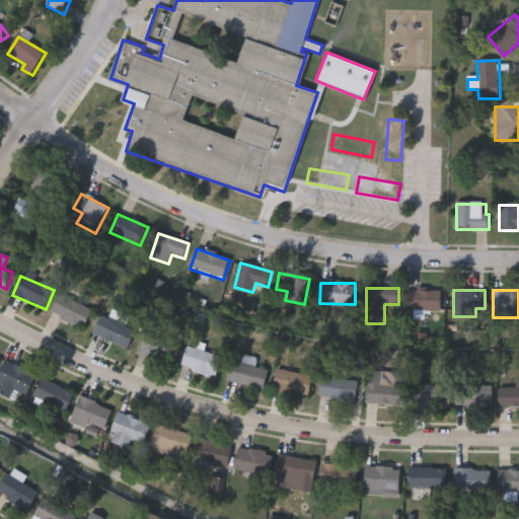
[(442,310),(406,310),(406,291),(442,291),(442,310)]
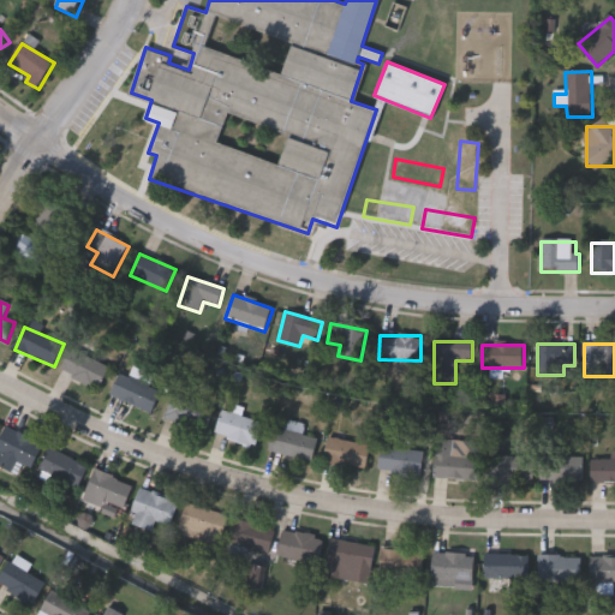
[(99,390),(60,374),(71,350),(109,366),(99,390)]
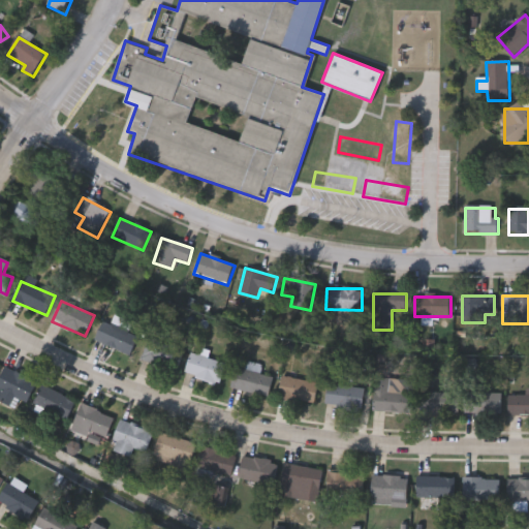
[(127,354),(95,339),(103,321),(135,336),(127,354)]
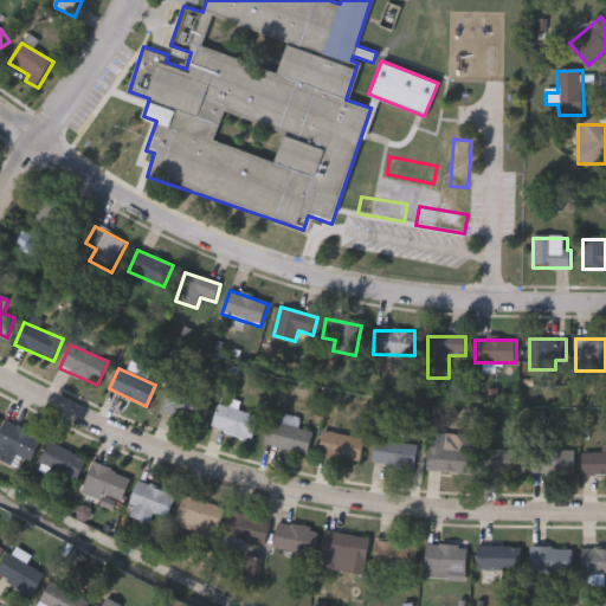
[(162,411),(172,386),(211,403),(201,426),(162,411)]
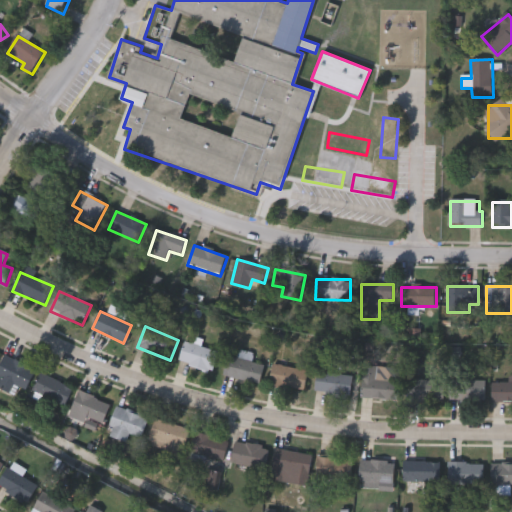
[(212,373),(179,362),(185,342),(219,352),(212,373)]
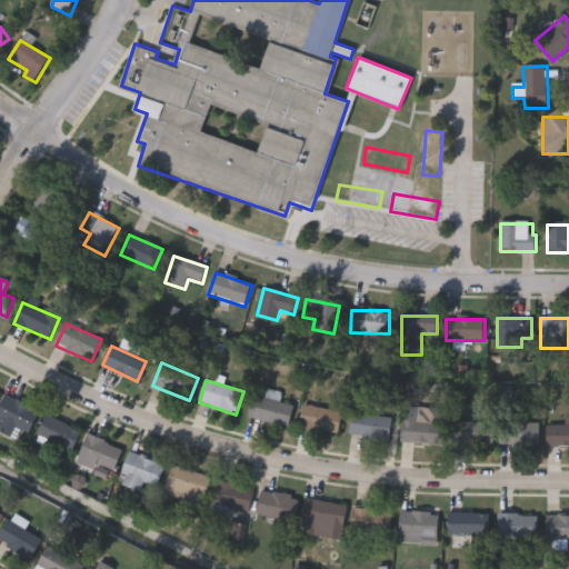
[(255,395),(295,405),(290,427),(249,418),(255,395)]
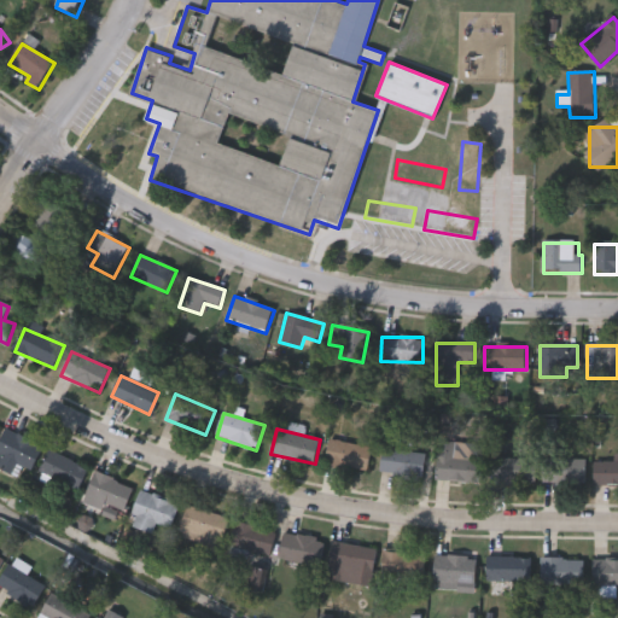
[(41,444),(33,471),(21,466),(17,476),(0,470),(0,443),(5,431),(41,444)]
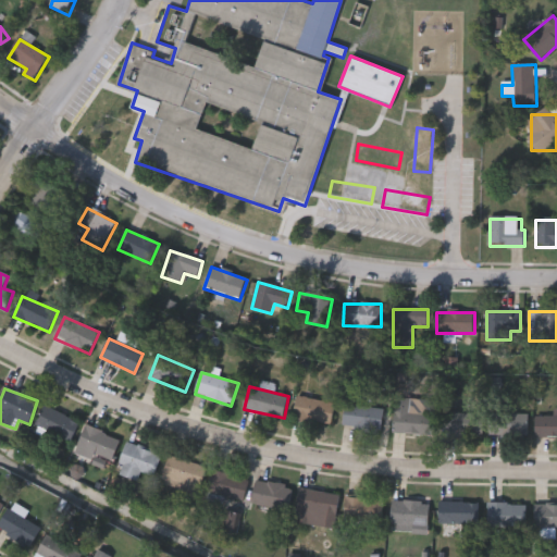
[(293,419),(297,396),(336,404),(332,425),(293,419)]
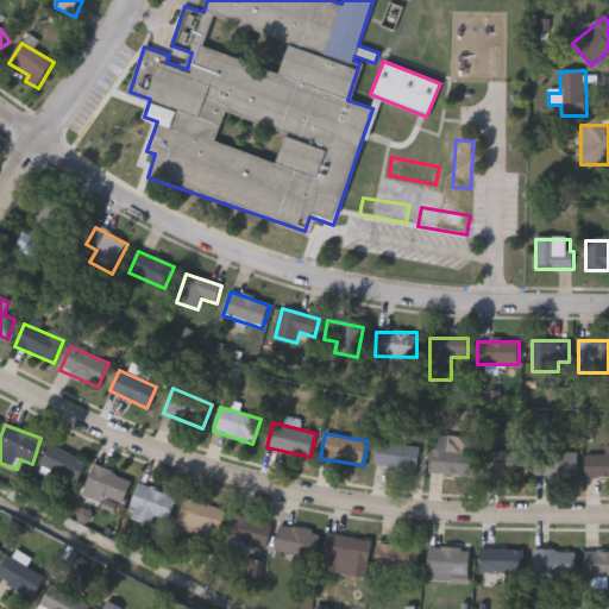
[(473,476),(429,473),(432,435),(447,437),(446,451),(475,452),(473,476)]
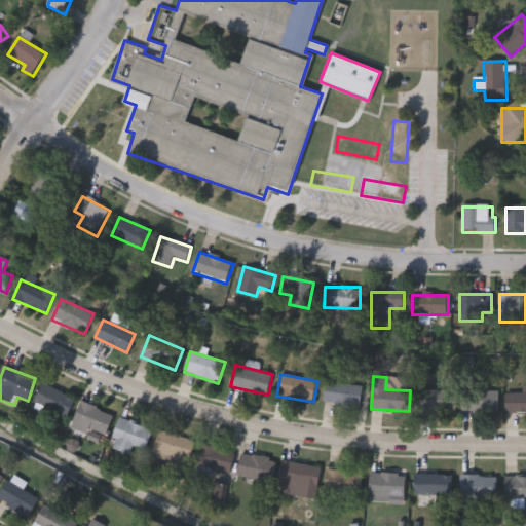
[(75,399),(66,418),(33,403),(43,382),(75,399)]
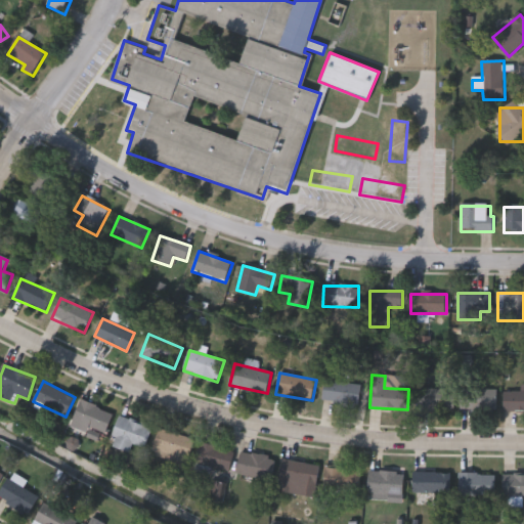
[(360,402),(323,402),(323,383),(360,383),(360,402)]
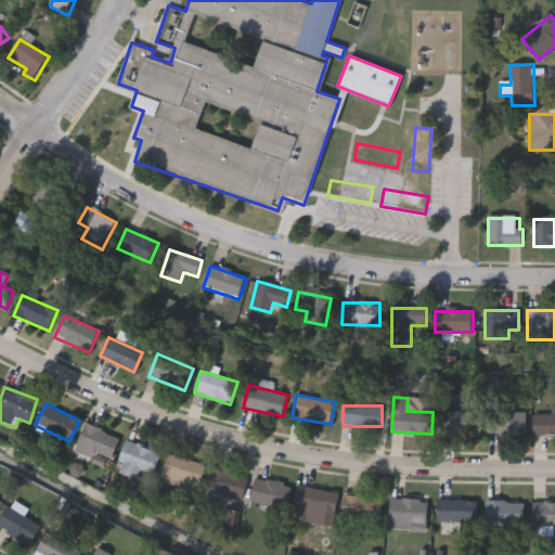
[(482,412),(482,435),(441,435),(441,412),(482,412)]
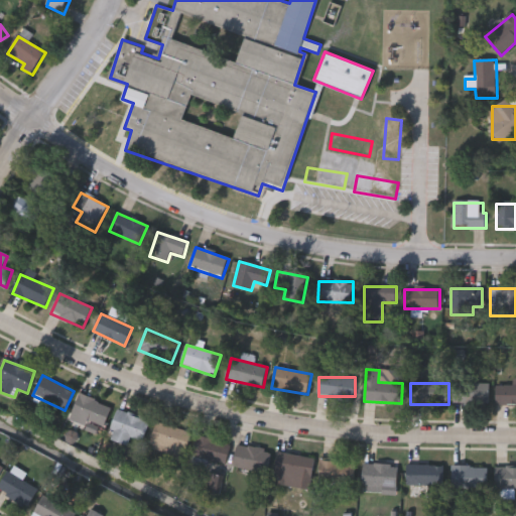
[(454,403),(454,384),(490,384),(490,403),(454,403)]
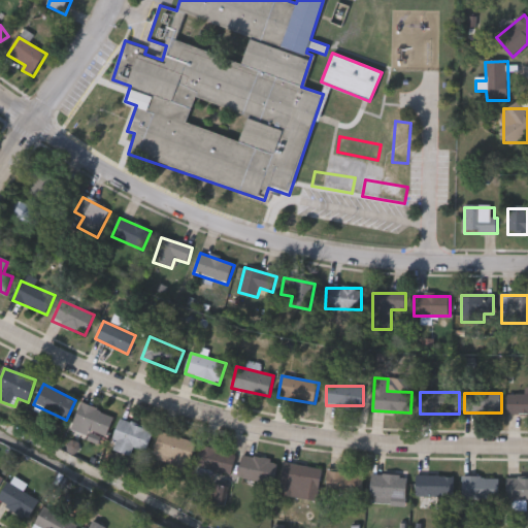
[(72,431),(80,404),(114,414),(107,437),(90,432),(89,436),(72,431)]
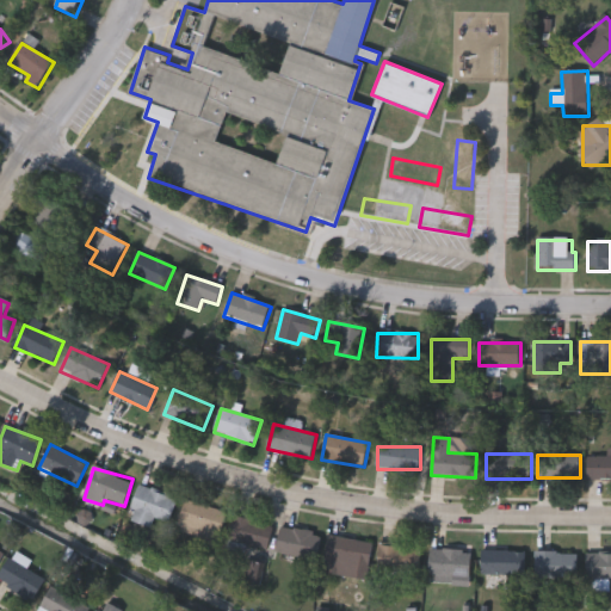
[(178,499),(170,523),(155,518),(152,528),(128,520),(140,486),(178,499)]
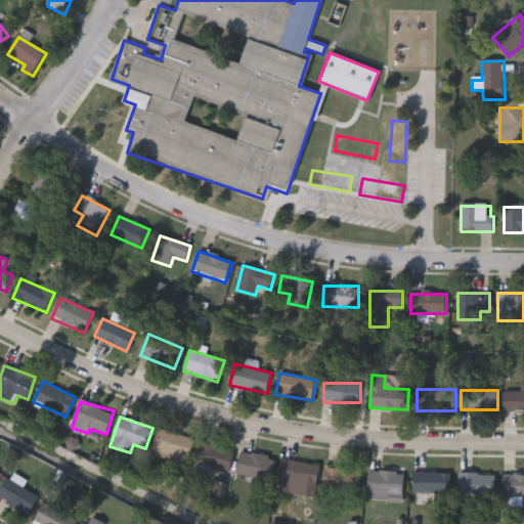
[(194,438),(187,468),(162,463),(164,453),(154,451),(159,431),(194,438)]
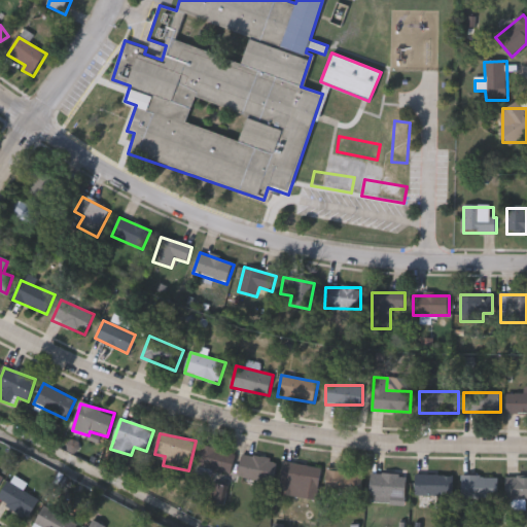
[(196,473),(201,446),(236,454),(232,475),(212,470),(210,477),(196,473)]
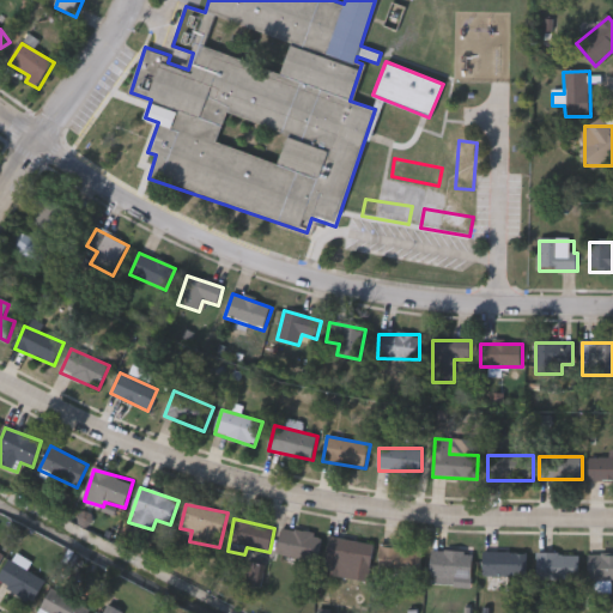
[(323,536),(320,563),(278,556),(281,529),(323,536)]
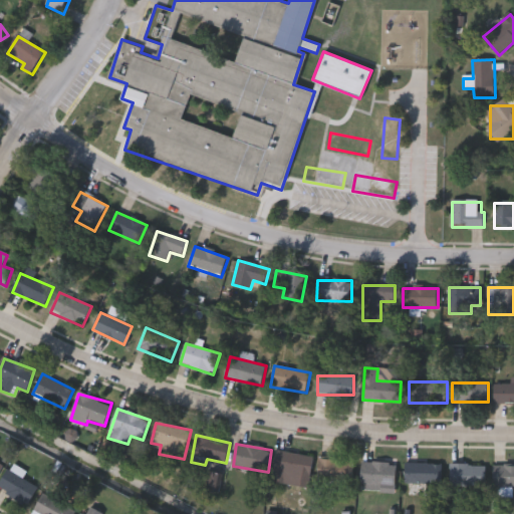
[(308,488),(272,483),(277,452),(313,458),(308,488)]
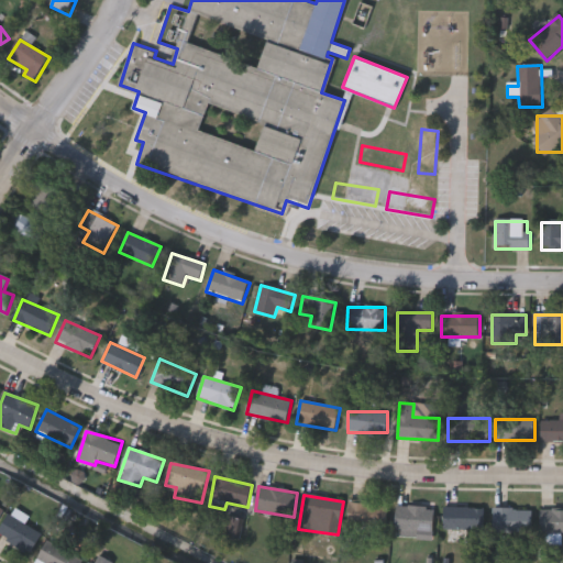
[(387,529),(348,527),(350,504),(388,506),(387,529)]
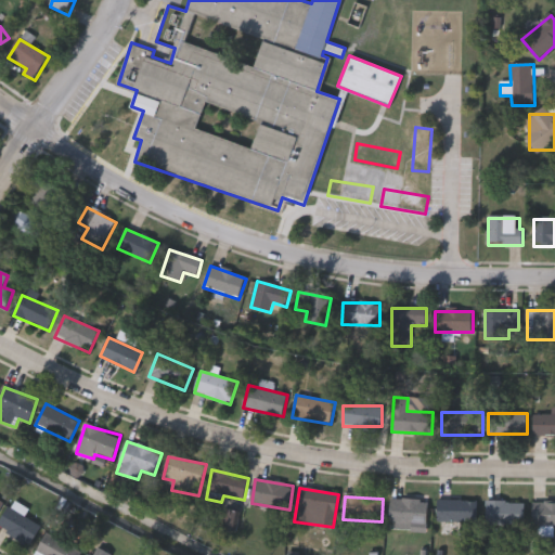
[(428,527),(390,527),(390,500),(428,500),(428,527)]
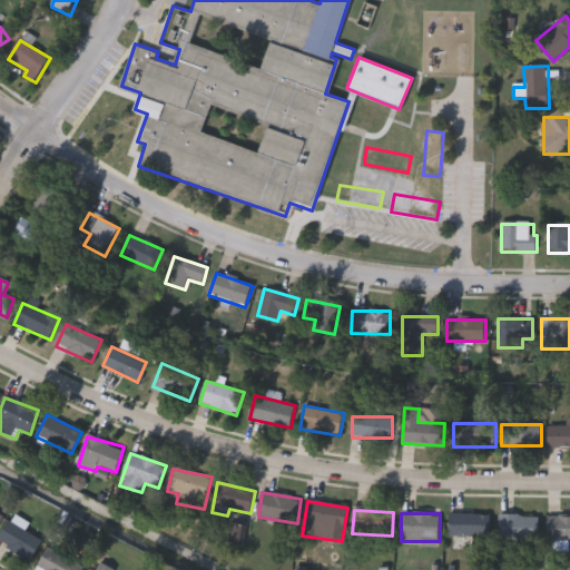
[(490,537),(450,537),(450,514),(490,514),(490,537)]
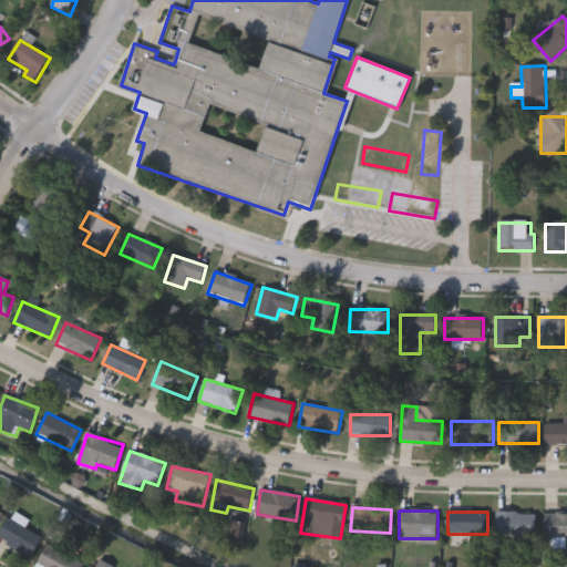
[(496,537),(496,512),(536,512),(536,537),(496,537)]
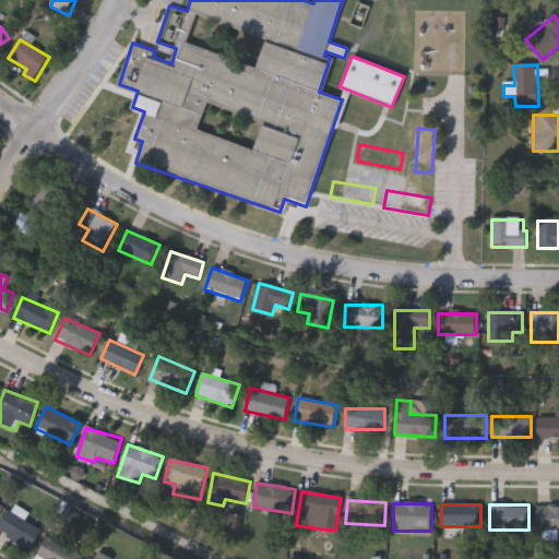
[(558,507),(558,530),(537,530),(537,507),(558,507)]
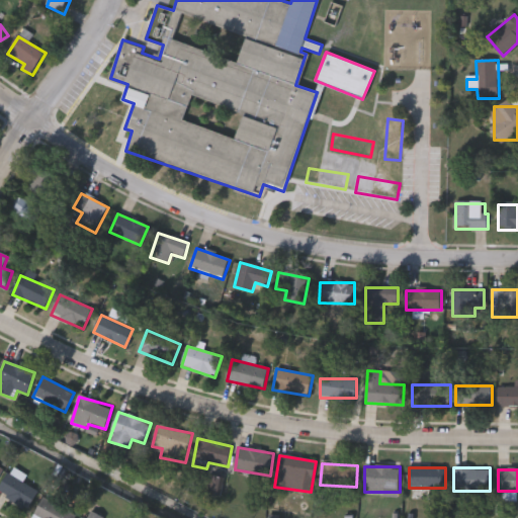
[(29,510),(0,495),(0,488),(7,475),(38,490),(29,510)]
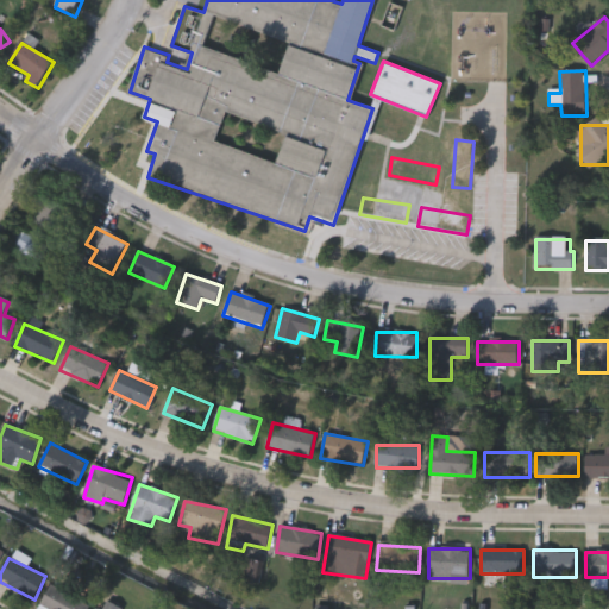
[(88,608),(46,608),(41,606),(51,585),(90,607),(88,608)]
